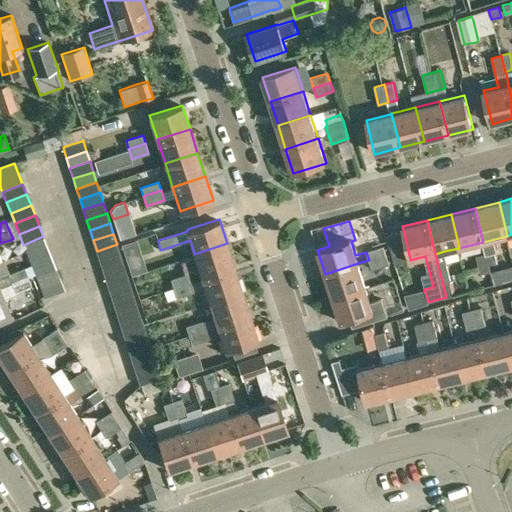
[(43,236),(23,245),(28,255),(47,247),(43,236)]
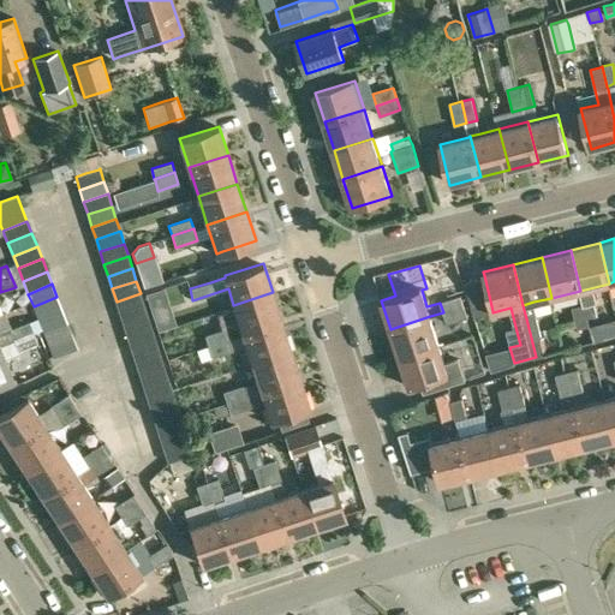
[(273,292),(233,305),(243,335),(281,322),(273,292)]
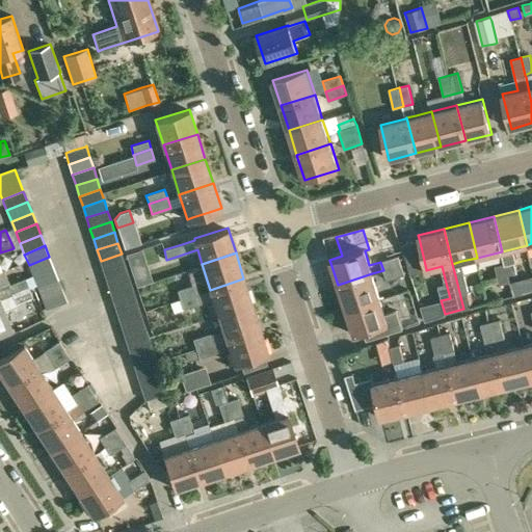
[(122,254),(101,261),(104,271),(125,264),(122,254)]
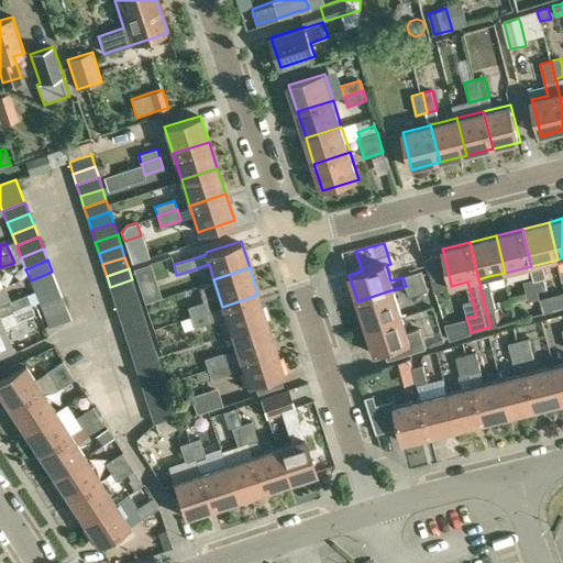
[(421,271),(403,277),(406,286),(424,279),(421,271)]
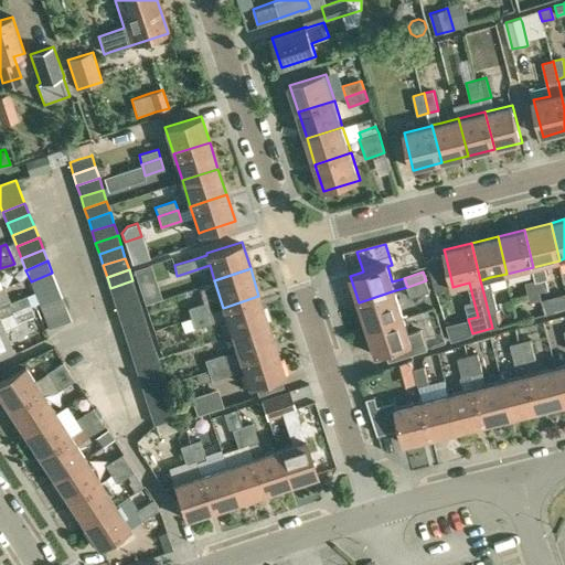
[(52,273),(31,281),(33,287),(33,288),(35,294),(57,284),(52,273)]
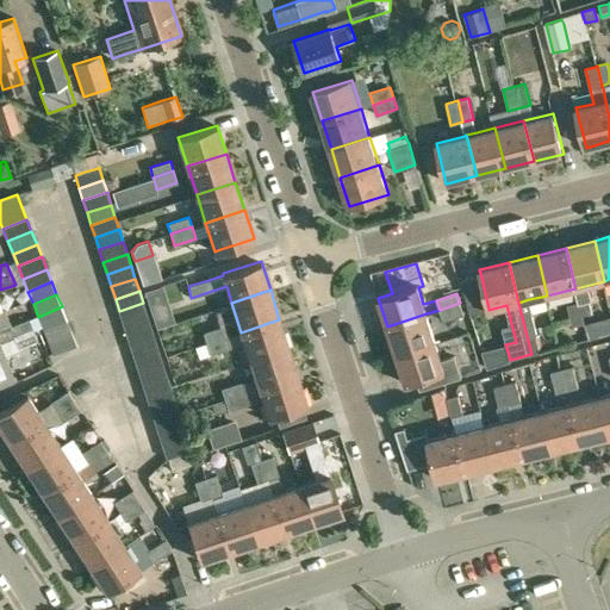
[(589,299),(579,302),(583,315),(592,312),(589,299)]
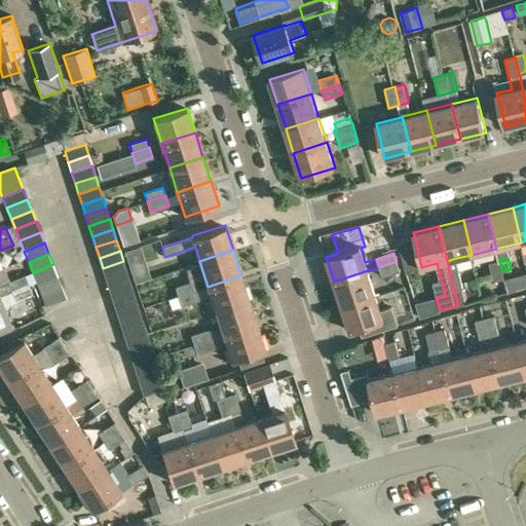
[(499,260),(489,263),(493,280),(503,278),(502,271),(499,260)]
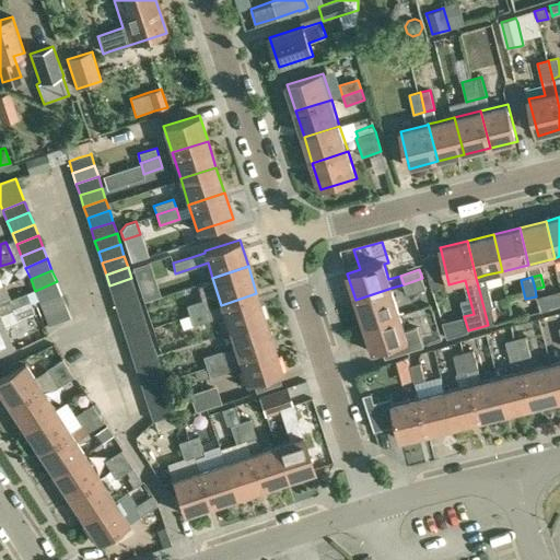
[(131,278),(109,286),(113,296),(136,290),(131,278)]
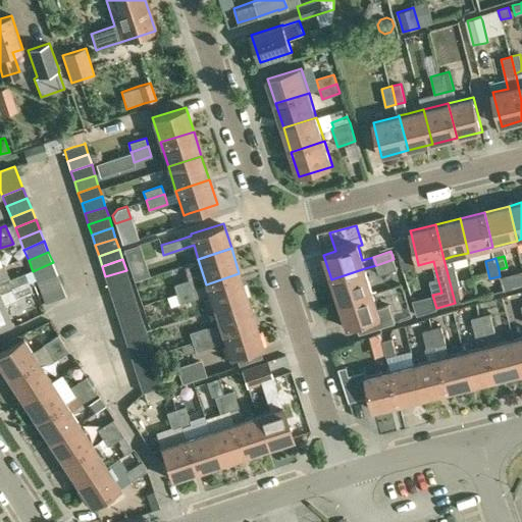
[(394,259),(376,265),(379,275),(397,269),(394,259)]
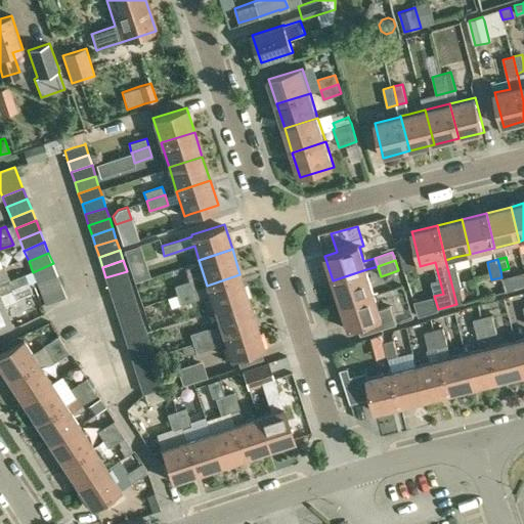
[(53,263),(33,272),(36,280),(37,282),(57,274),(53,263)]
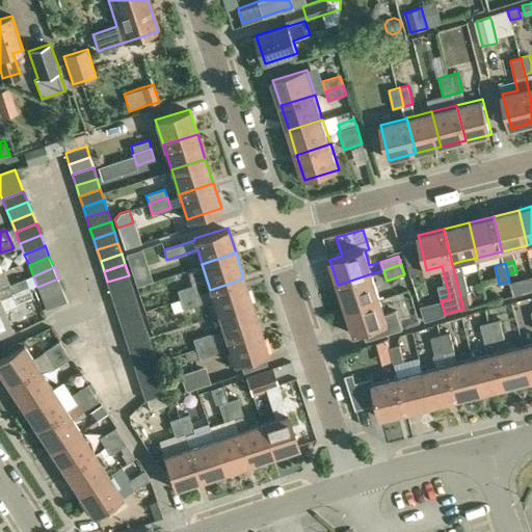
[(0,270),(0,299),(29,288),(25,278),(10,284),(4,269),(0,270)]
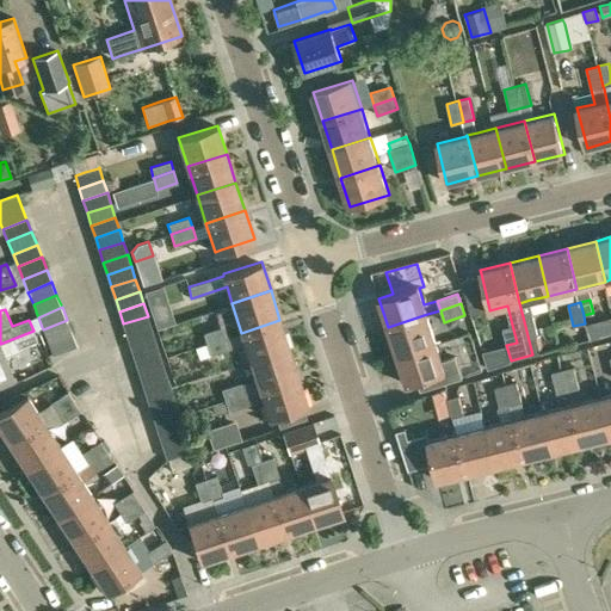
[(427,314),(388,327),(397,355),(436,343),(427,314)]
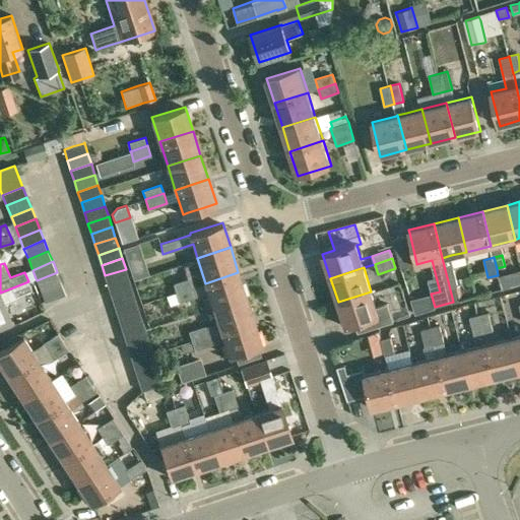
[(454,267),(445,269),(449,285),(457,283),(454,267)]
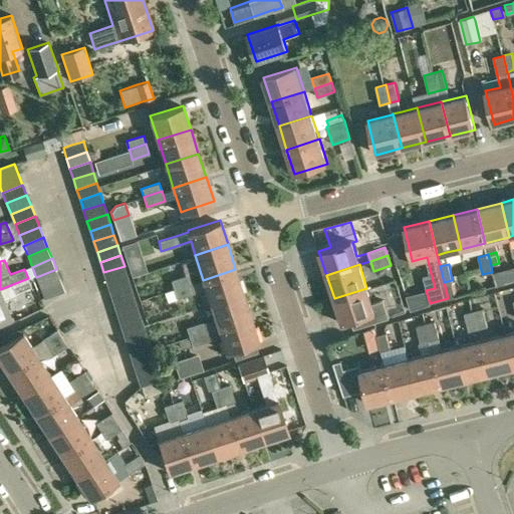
[(124,266),(103,272),(107,283),(127,276),(124,266)]
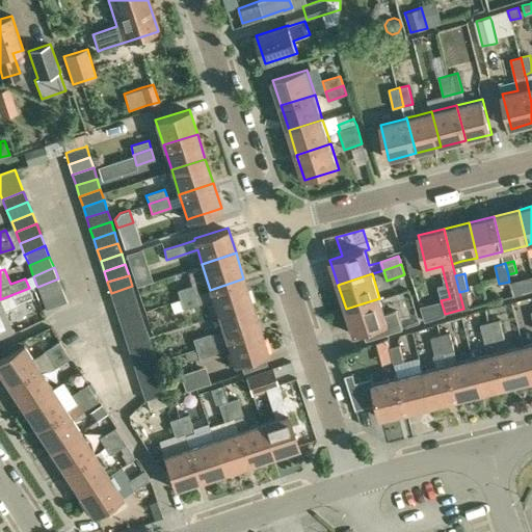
[(58,278),(37,287),(42,298),(62,289),(58,278)]
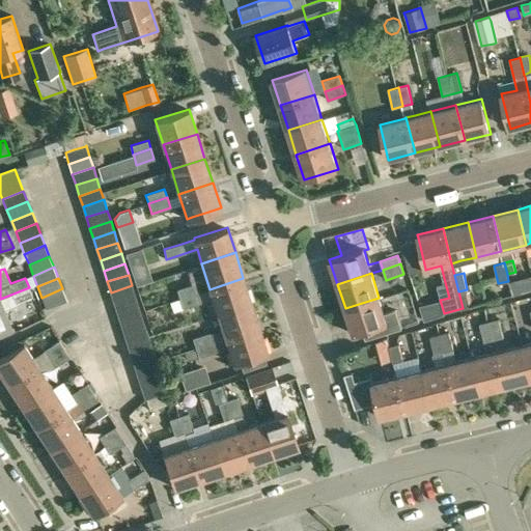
[(197,292),(179,299),(183,308),(213,299),(218,312),(251,302),(243,278),(210,289),(197,292)]
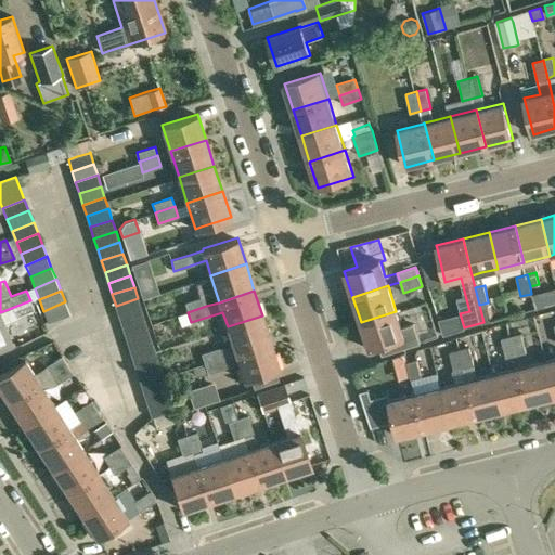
[(203,297),(184,302),(188,311),(188,312),(206,306),(206,305),(203,297)]
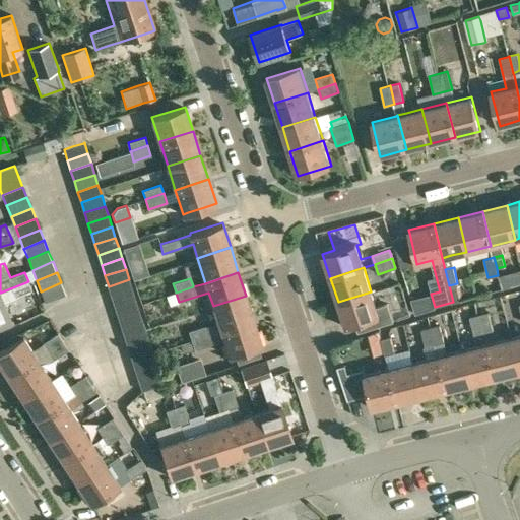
[(129,279),(109,286),(112,297),(132,289),(129,279)]
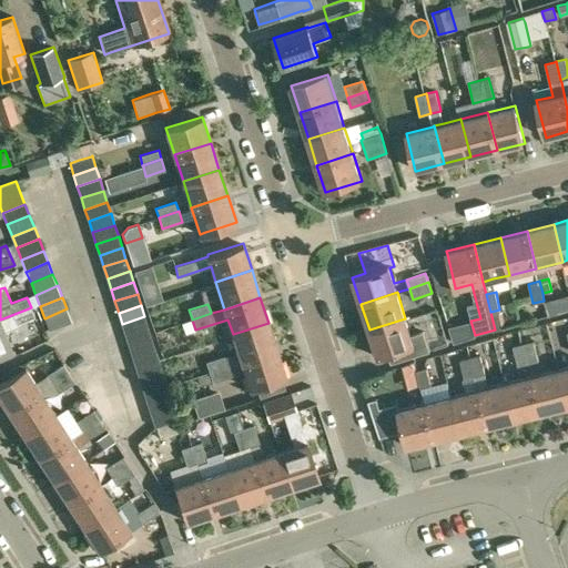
[(31,307),(0,320),(0,350),(10,346),(3,330),(34,316),(31,307)]
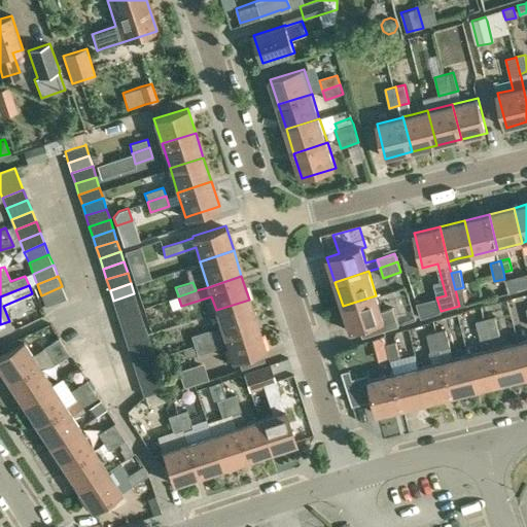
[(62,286),(41,295),(46,307),(67,299),(62,286)]
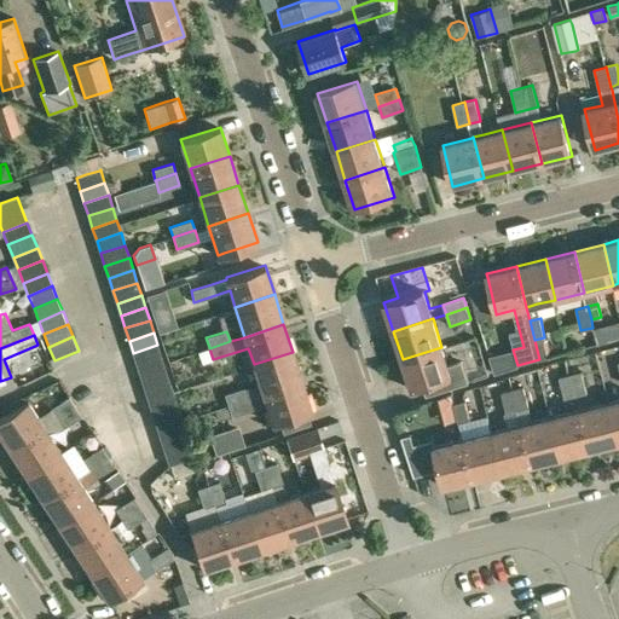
[(157,345),(133,353),(137,365),(162,358),(157,345)]
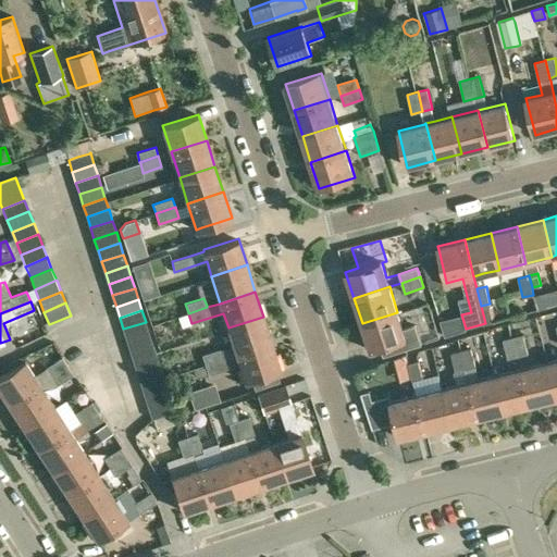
[(397,312),(362,323),(371,350),(388,345),(391,353),(421,343),(415,323),(403,326),(397,312)]
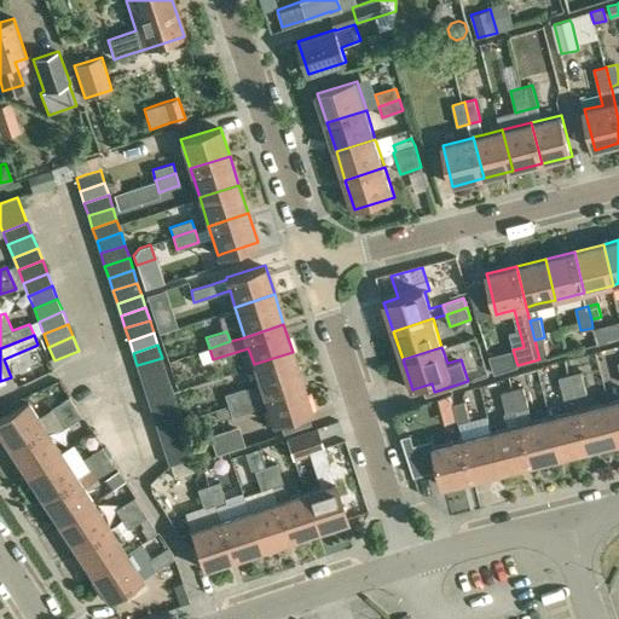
[(293,352),(254,364),(260,383),(262,393),(301,381),(293,352)]
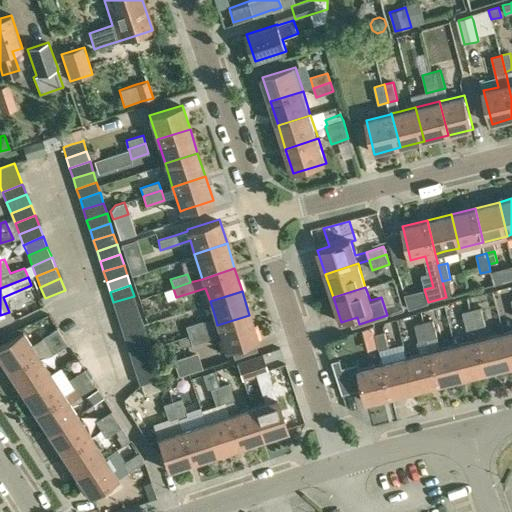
[(134,296),(113,302),(117,313),(137,306),(134,296)]
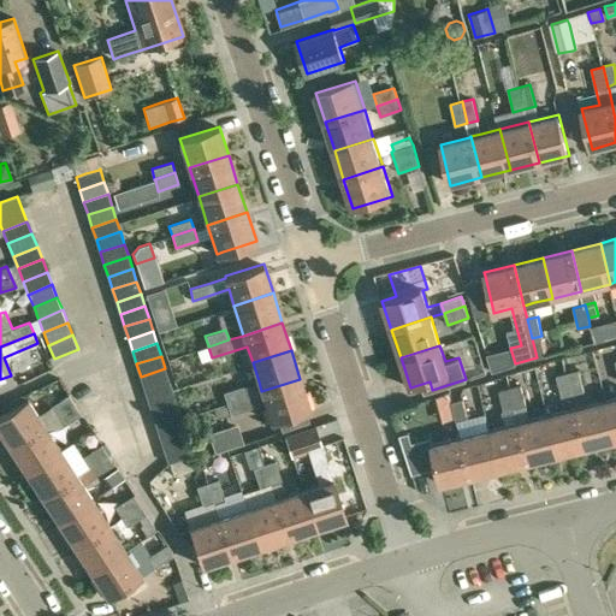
[(165,368),(141,377),(144,389),(169,381),(165,368)]
